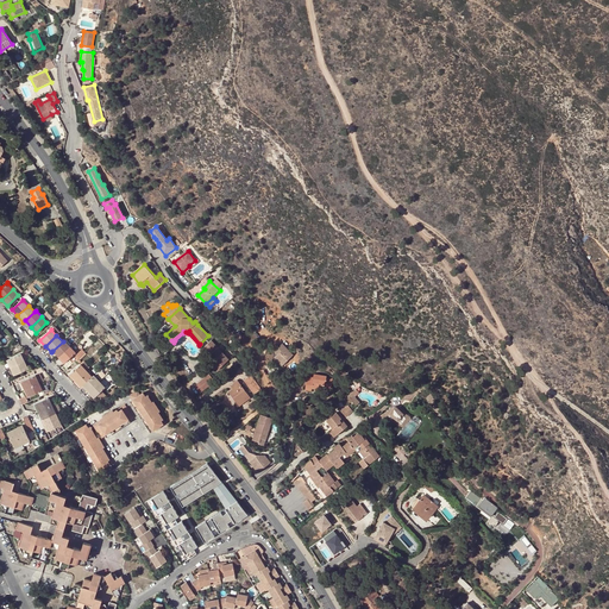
[(52,351),(58,357),(70,347),(64,340),(63,341),(52,351)]
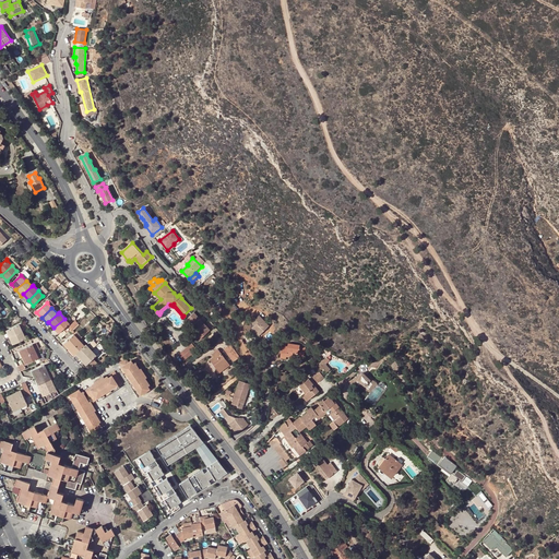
[(188,320),(191,324),(192,323),(194,325),(193,326),(191,329),(195,333),(193,335),(200,341),(210,332),(204,325),(193,313),(188,320)]
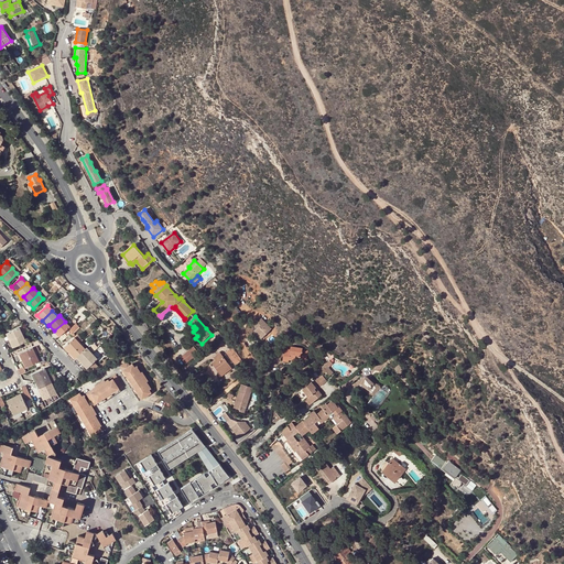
[(253,329),(251,333),(258,340),(268,332),(258,321),(251,327),(253,329)]
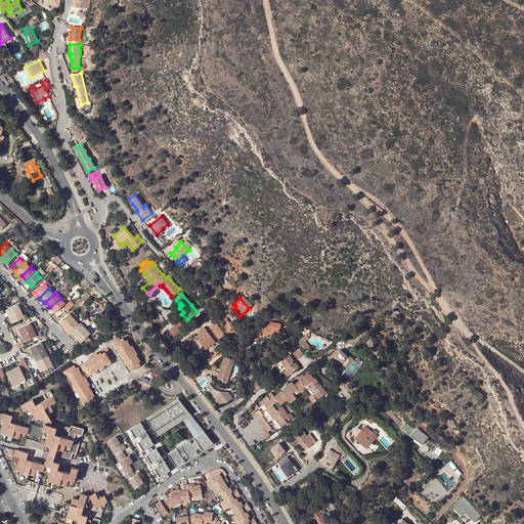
[(64,304),(60,299),(50,307),(55,312),(64,304)]
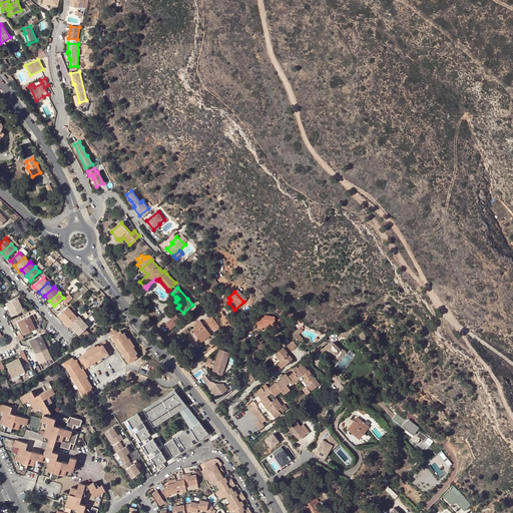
[(21,305),(18,298),(6,304),(9,310),(21,305)]
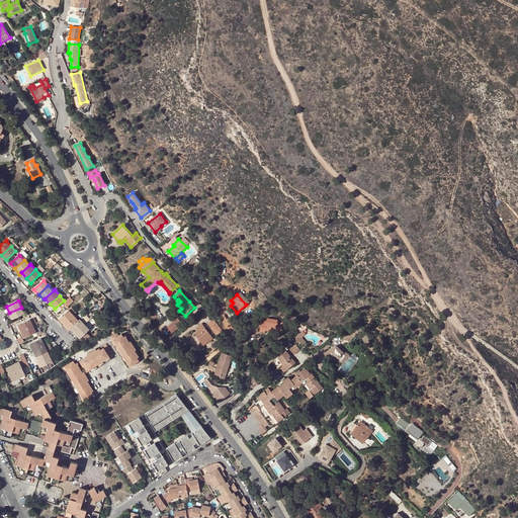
[(24,314),(21,308),(9,313),(12,320),(24,314)]
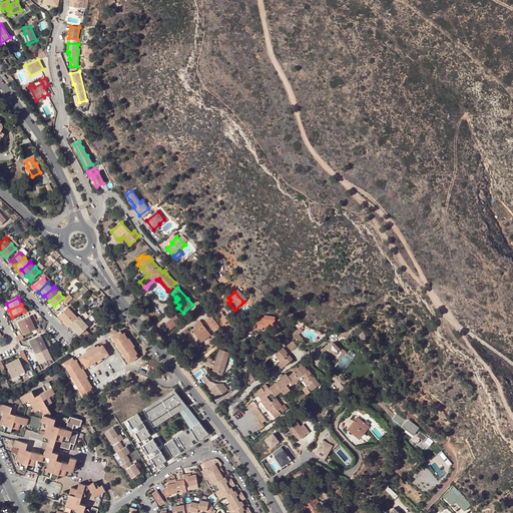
[(68,307),(58,316),(63,322),(73,312),(68,307)]
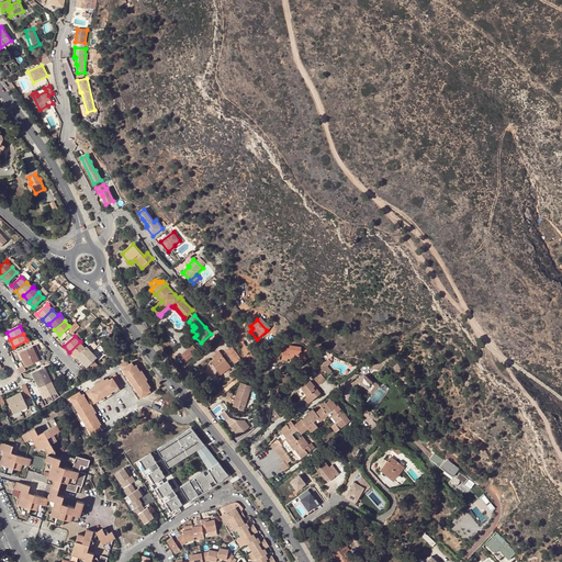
[(293,345),(289,340),(283,345),(285,348),(284,359),(288,360),(290,360),(290,358),(296,359),(296,356),(307,358),(310,350),(304,349),(304,347),(293,345)]
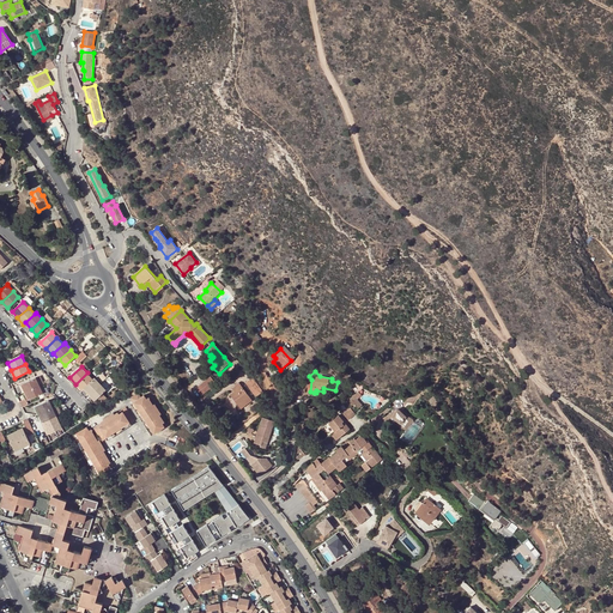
[(80,390),(83,388),(92,378),(87,372),(76,384),(80,390)]
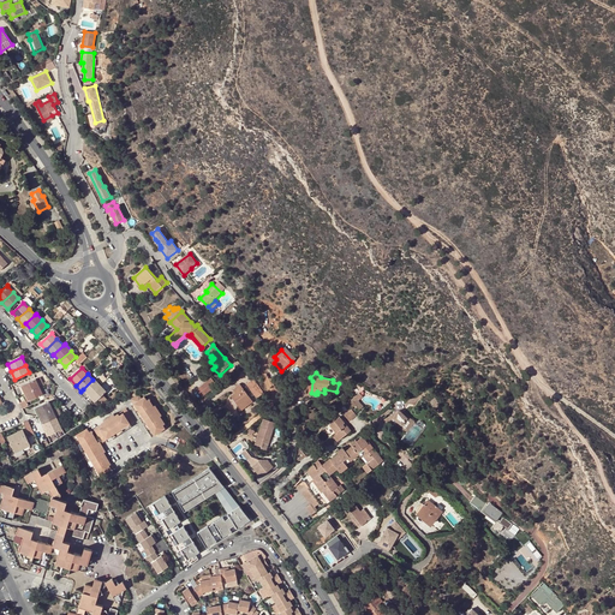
[(83,389),(89,396),(101,384),(95,378),(93,380),(83,389)]
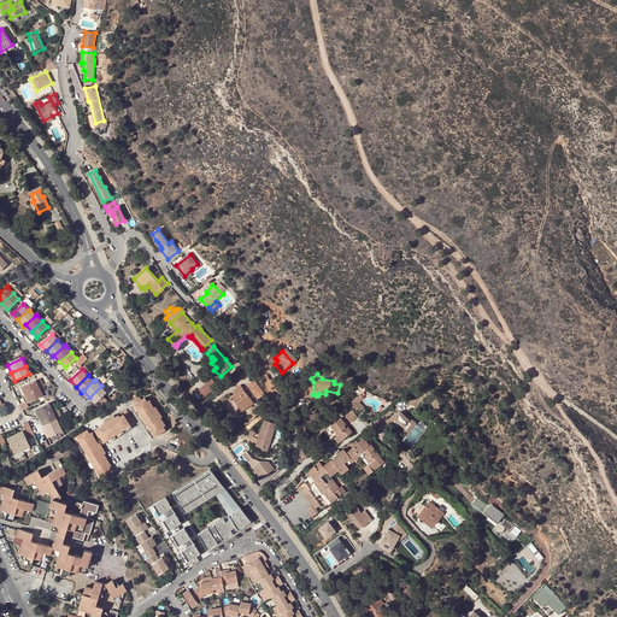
[(211,380),(197,389),(201,398),(216,387),(211,380)]
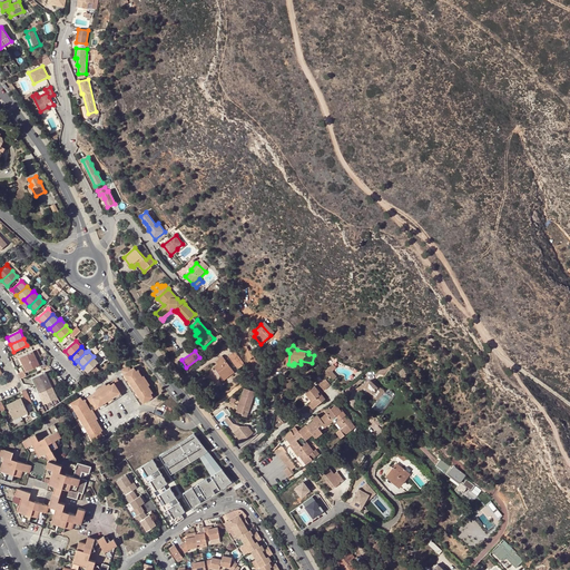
[(23,365),(37,359),(33,352),(20,357),(23,365)]
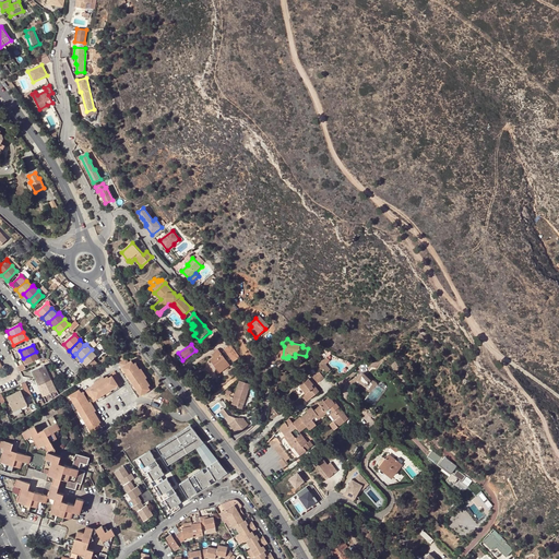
[(230,345),(229,345),(224,349),(234,363),(235,361),(240,358),(230,345)]
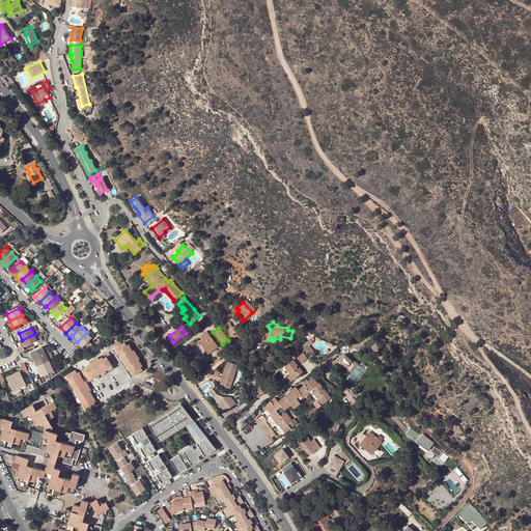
[(82,347),(84,344),(88,341),(91,338),(87,332),(77,342),(82,347)]
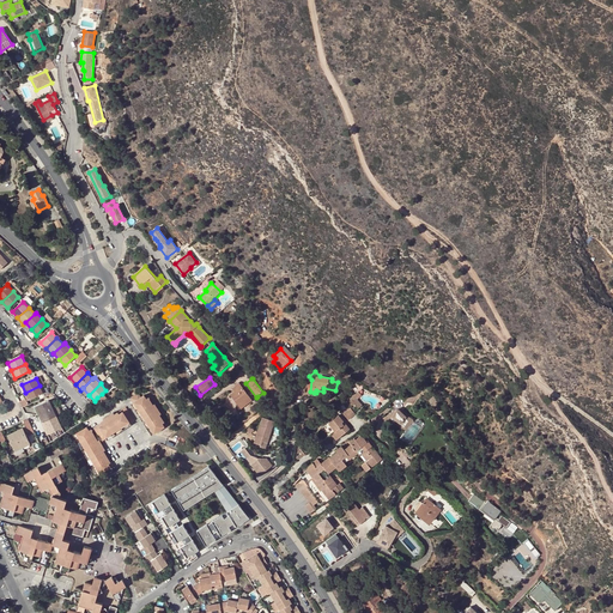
[(253,401),(240,384),(232,389),(235,392),(230,395),(242,410),(253,401)]
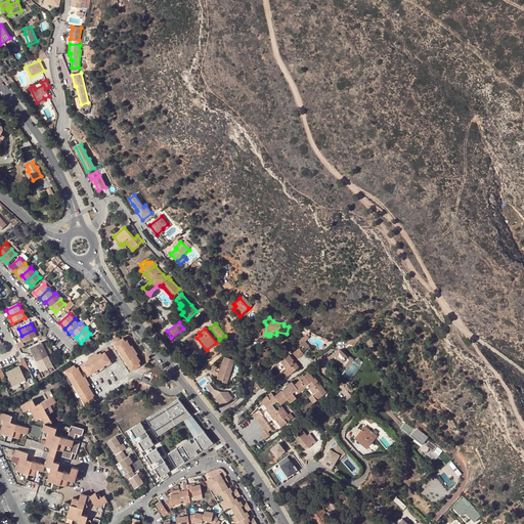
[(37,336),(34,330),(22,336),(25,342),(37,336)]
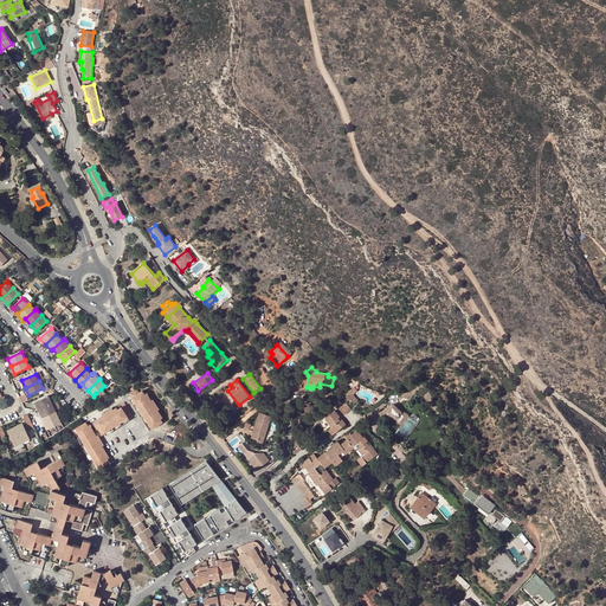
[(352,391),(348,393),(356,404),(361,401),(356,395),(360,392),(356,387),(352,391)]
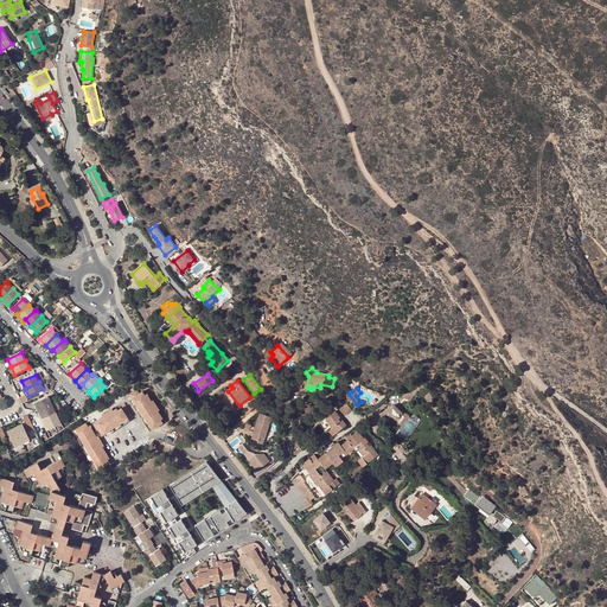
[(153,429),(164,422),(145,395),(142,391),(140,393),(136,389),(129,394),(133,398),(153,429)]
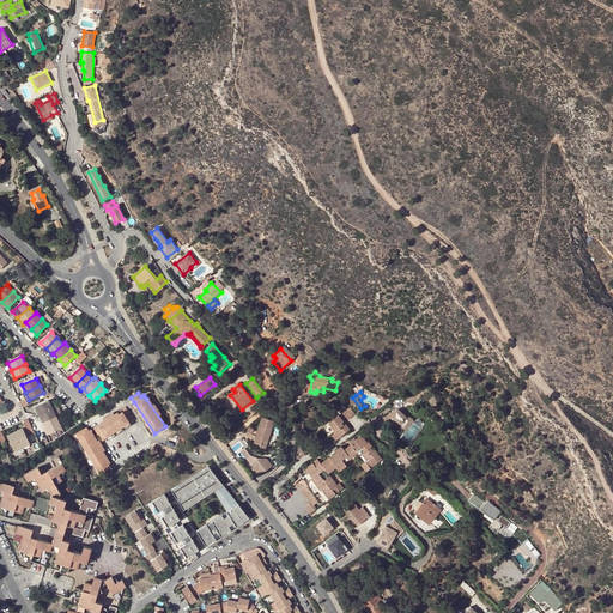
[(149,396),(146,399),(165,426),(167,425),(159,414),(161,413),(155,404),(152,405),(149,399),(150,399),(149,396)]
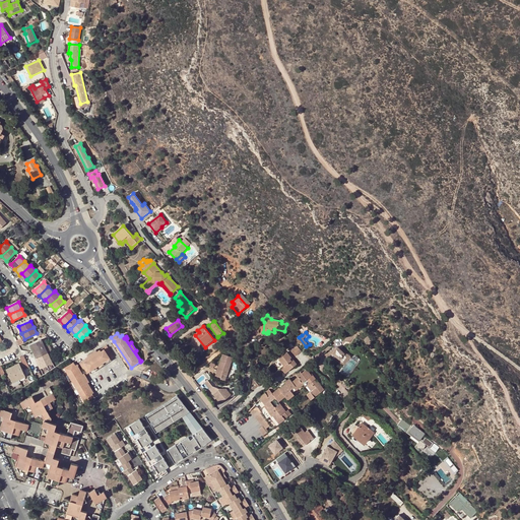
[(28,345),(31,351),(45,346),(42,339),(28,345)]
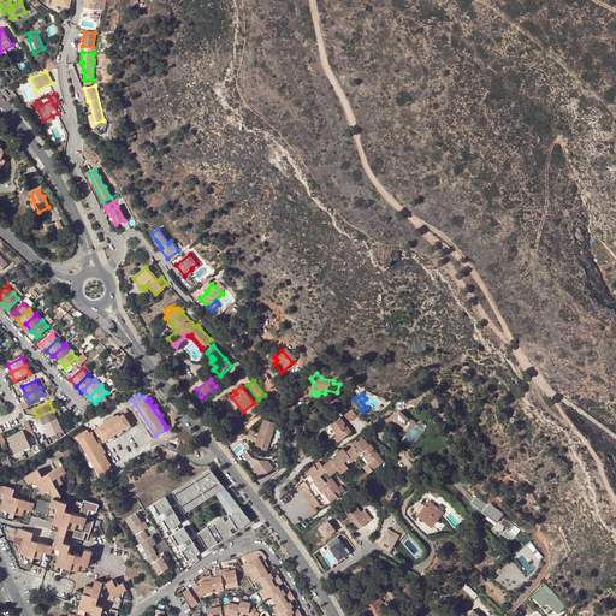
[(135,404),(131,406),(153,437),(155,436),(135,404)]
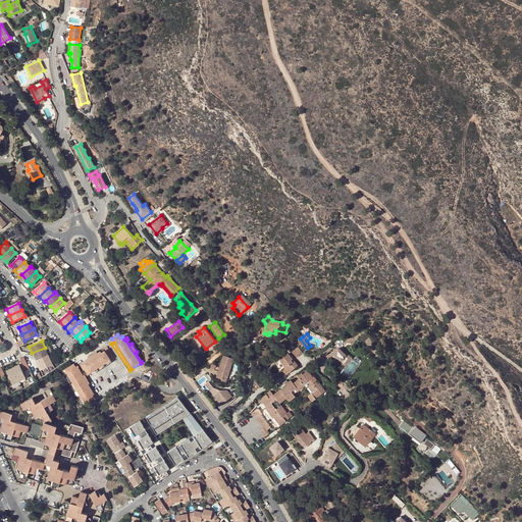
[(81,364),(88,375),(91,373),(111,360),(114,358),(107,347),(98,353),(90,358),(81,364)]
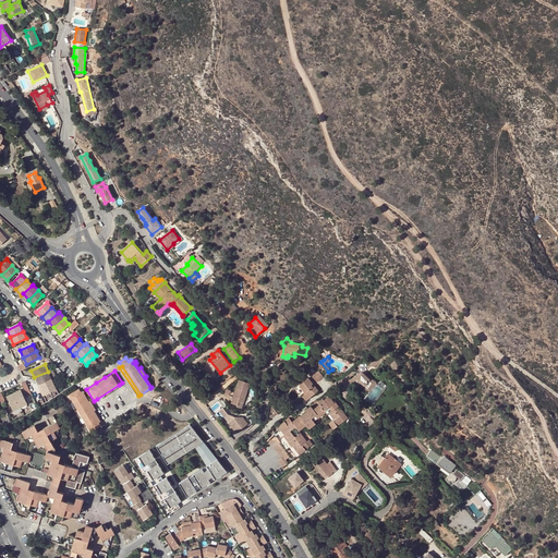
[(51,378),(48,372),(34,377),(37,385),(51,378)]
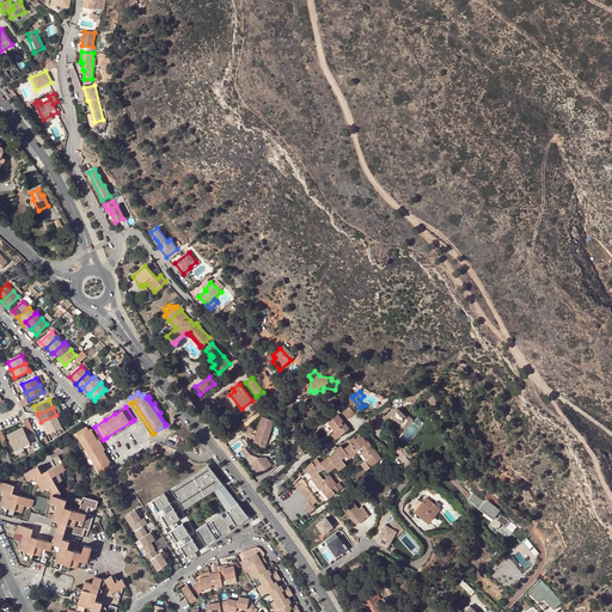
[(350,420),(356,414),(352,408),(344,414),(350,420)]
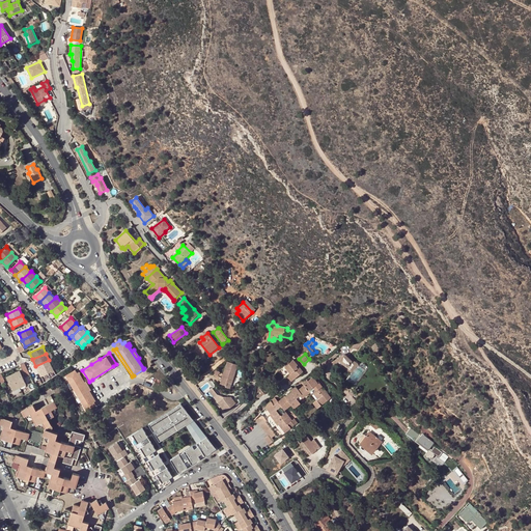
[(351,372),(356,365),(348,359),(350,358),(348,358),(345,357),(345,358),(344,359),(341,360),(340,360),(333,363),(337,370),(343,367),(344,366),(351,372)]
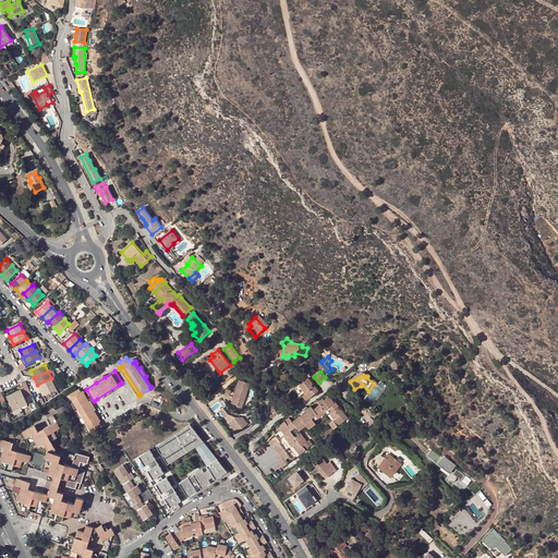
[(306,392),(305,395),(310,399),(319,390),(316,386),(315,387),(313,385),(314,384),(310,378),(301,386),(306,392)]
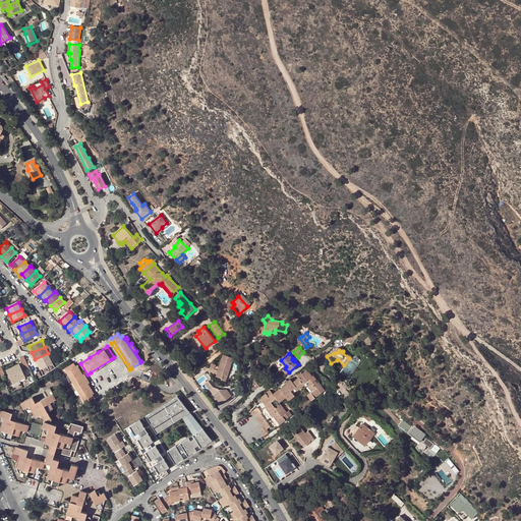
[(26,363),(23,356),(20,358),(19,358),(25,369),(30,367),(27,363),(26,363)]
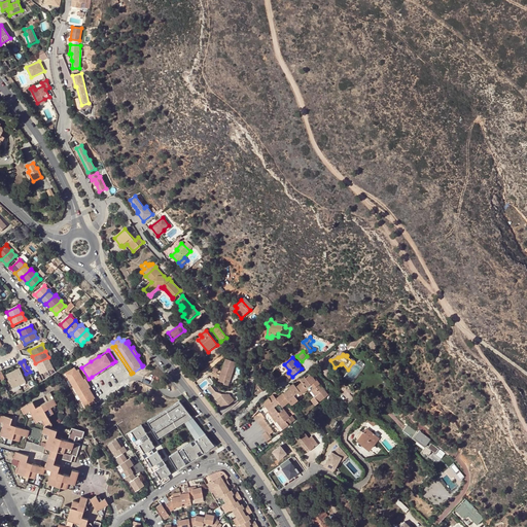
[(223,365),(218,381),(224,383),(225,383),(226,379),(231,381),(236,363),(234,362),(227,360),(225,366),(223,365)]
